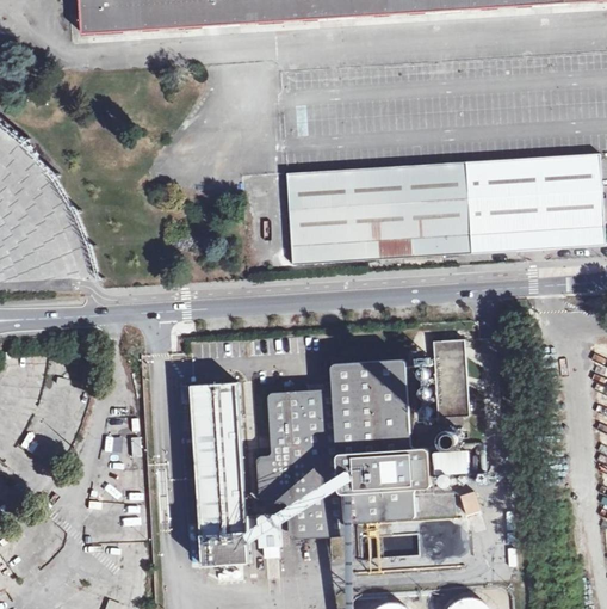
[(79,0),(82,29),(553,0),(79,0)]
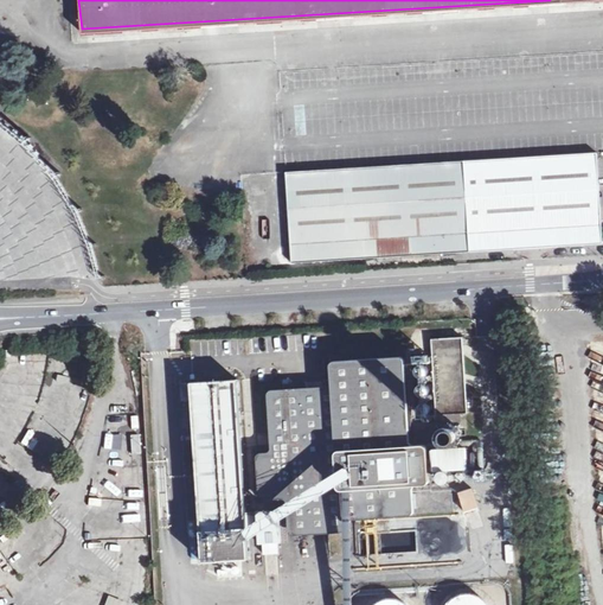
[(596,152),(283,171),(290,261),(357,258),(355,252),(363,250),(363,258),(451,252),(451,236),(466,235),(467,250),(513,248),(512,230),(556,228),(557,246),(601,243),(596,152)]
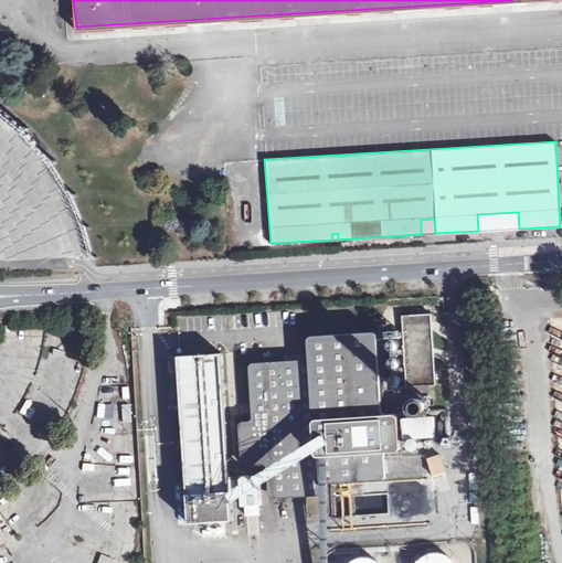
[(477,214),(478,231),(519,229),(518,212),(477,214)]
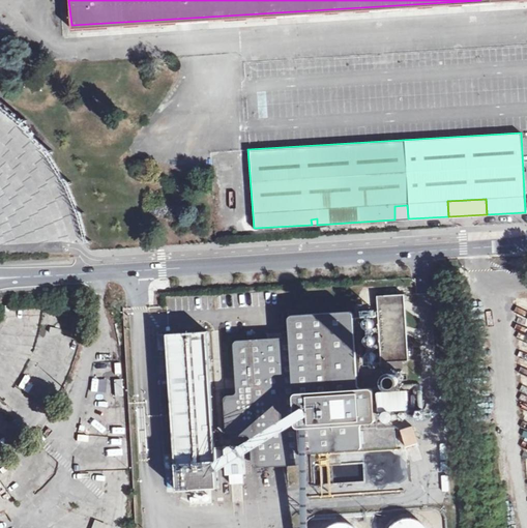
[(394,206),(394,220),(408,218),(407,205),(394,206)]
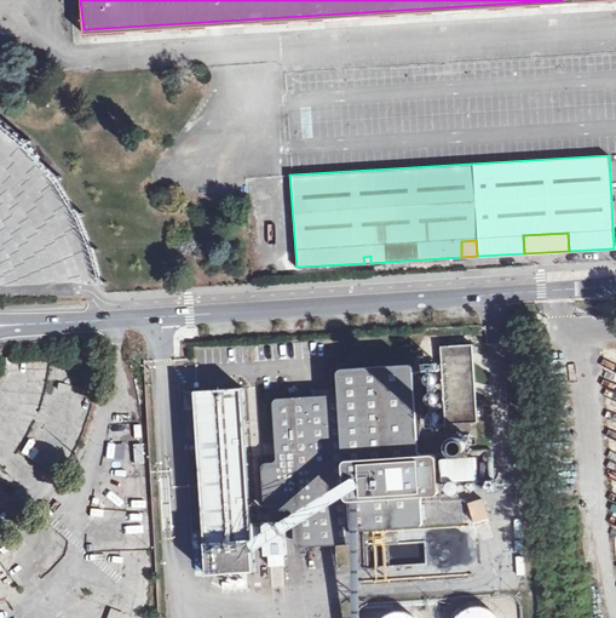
[(471,341),(438,342),(443,421),(476,418),(471,341)]
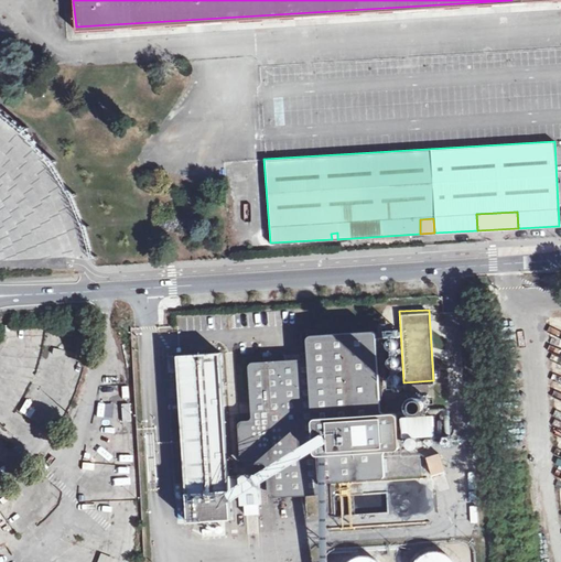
[(380,410),(416,408),(412,403),(412,398),(414,393),(412,395),(411,396),(380,398),(377,353),(371,353),(370,335),(308,338),(310,360),(250,364),(255,422),(240,422),(243,458),(268,457),(270,492),(320,489),(320,478),(379,474),(377,445),(394,444),(391,414),(381,415),(380,410)]
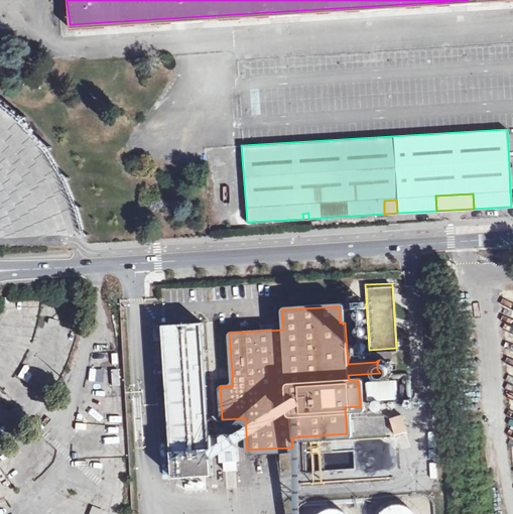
[(10,338),(25,342),(30,326),(15,322),(10,338)]
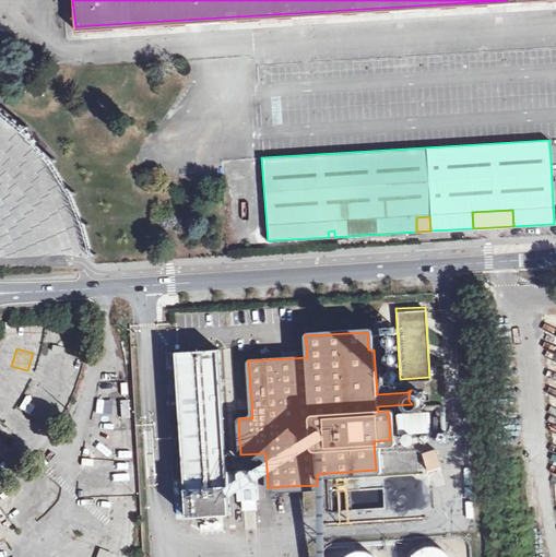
[(177,391),(186,517),(228,513),(226,486),(225,472),(217,350),(175,352),(177,391)]
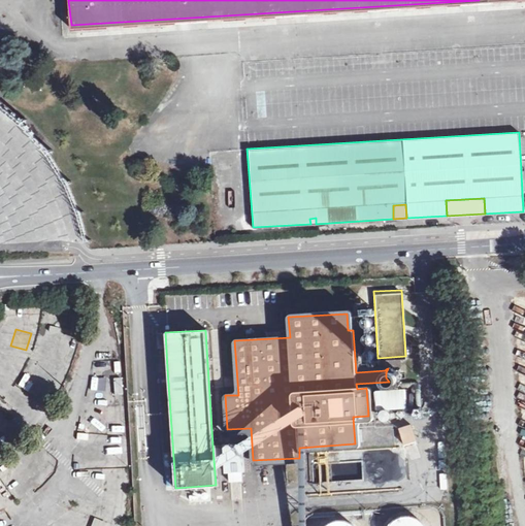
[(386,377),(389,382),(394,383),(396,383),(398,382),(400,380),(401,377),(401,373),(400,371),(399,369),(397,367),(393,367),(390,367),(388,368),(386,372),(386,377)]
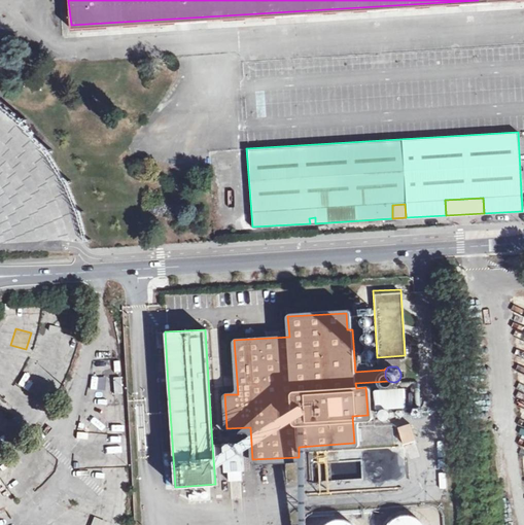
[(371,408),(404,407),(403,386),(370,387),(371,408)]
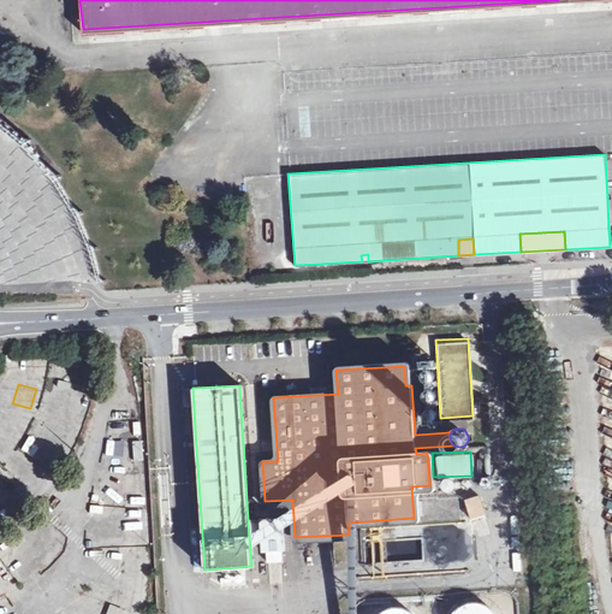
[(482,514),(476,494),(463,499),(469,518),(482,514)]
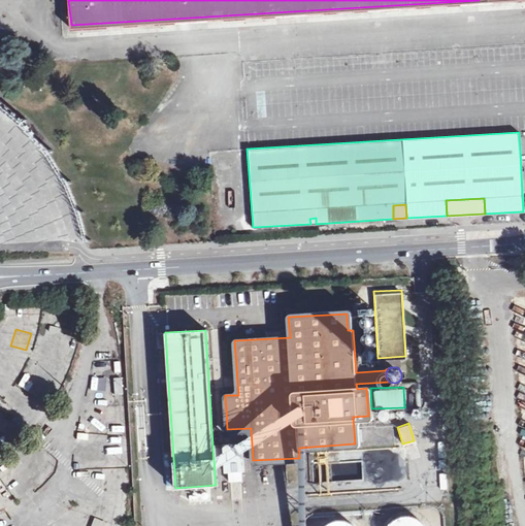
[(223,458),(224,471),(244,470),(242,444),(222,445),(223,458)]
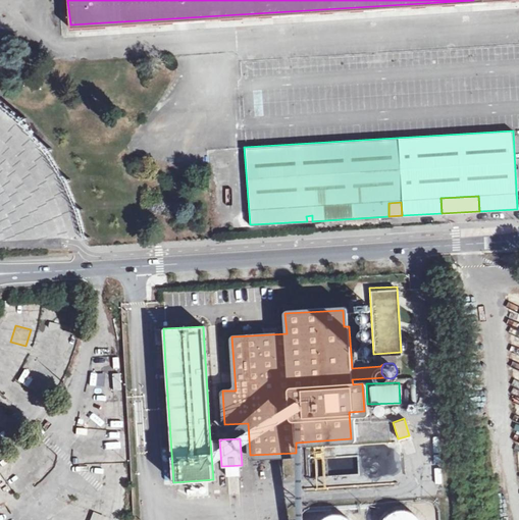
[(210,440),(211,454),(220,453),(219,439),(210,440)]
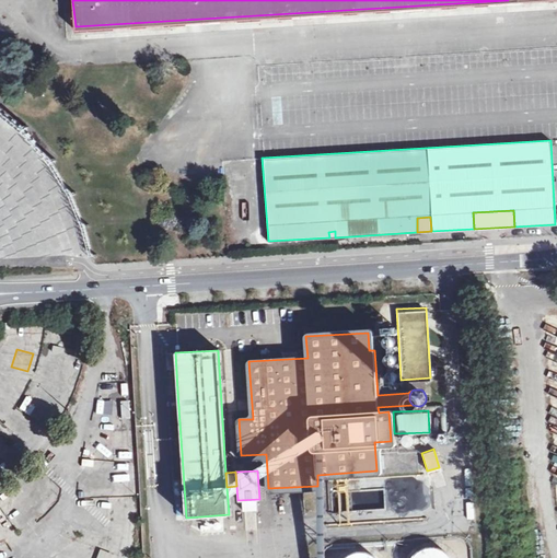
[(420,548),(417,550),(414,554),(410,557),(449,557),(449,556),(447,553),(442,549),(439,547),(434,546),(430,546),(425,546),(420,548)]
